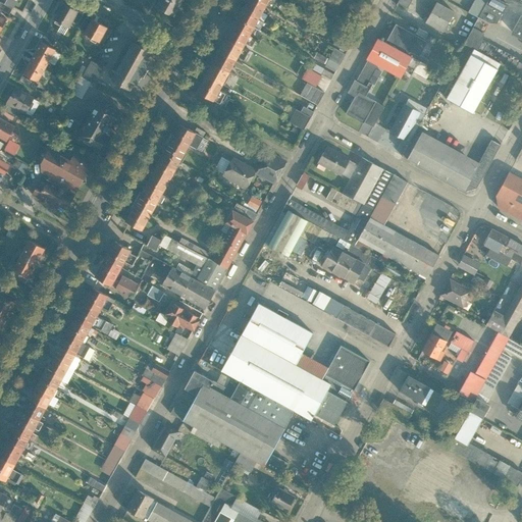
[(158,0),(156,5),(174,15),(183,0),(158,0)]
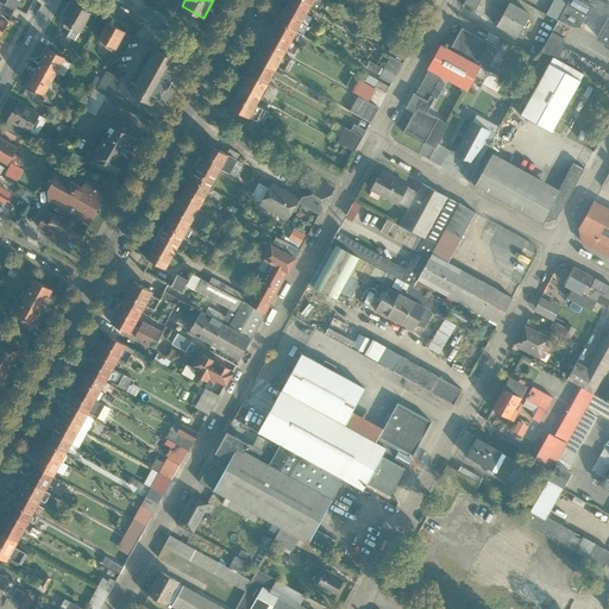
[(300,23),(309,6),(296,0),(286,0),(280,12),(300,23)]
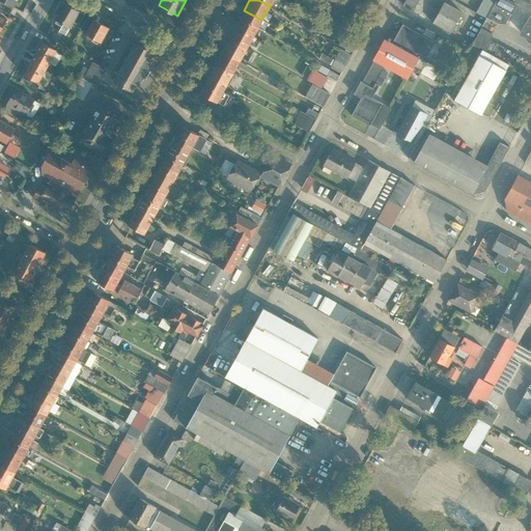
[(375,9),(380,0),(367,0),(365,4),(375,9)]
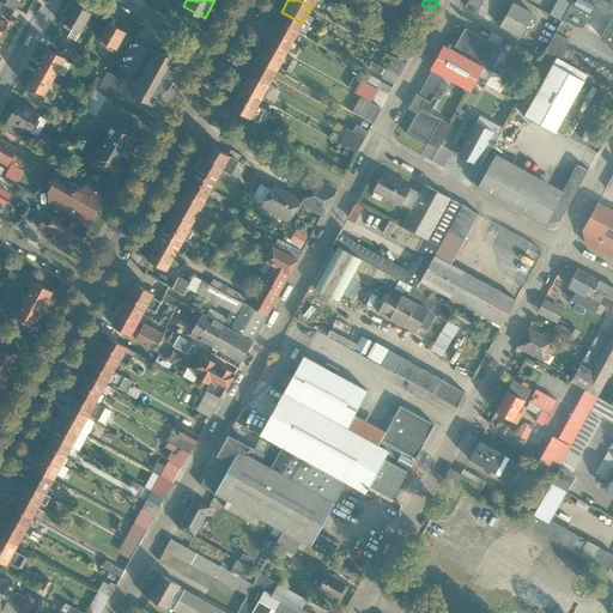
[(483,0),(468,0),(467,5),(478,11),(483,0)]
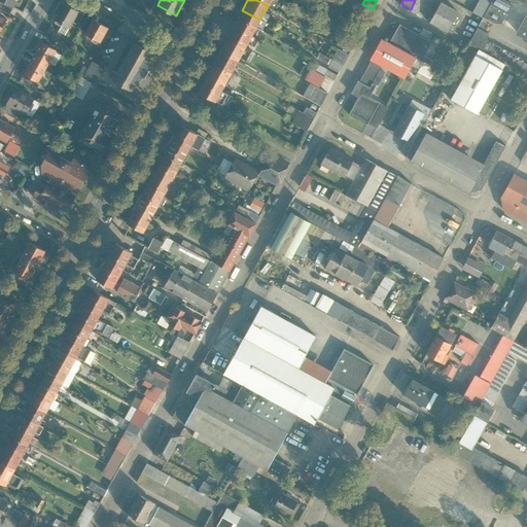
[(526,0),(493,0),(483,18),(467,46),(526,76),(526,60),(485,39),(494,24),(502,24),(516,0),(526,6),(526,0)]
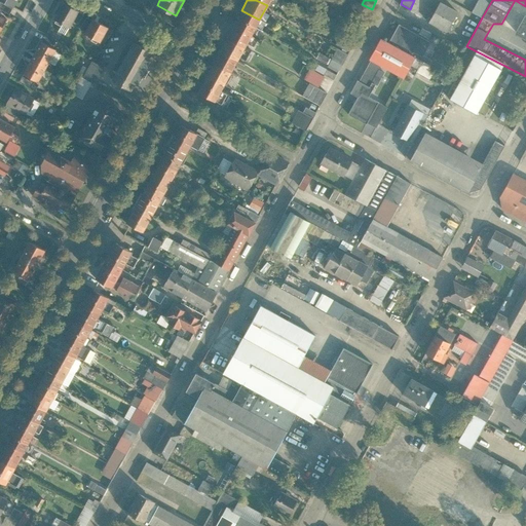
[(477,0),(472,12),(482,17),(492,0),(477,0)]
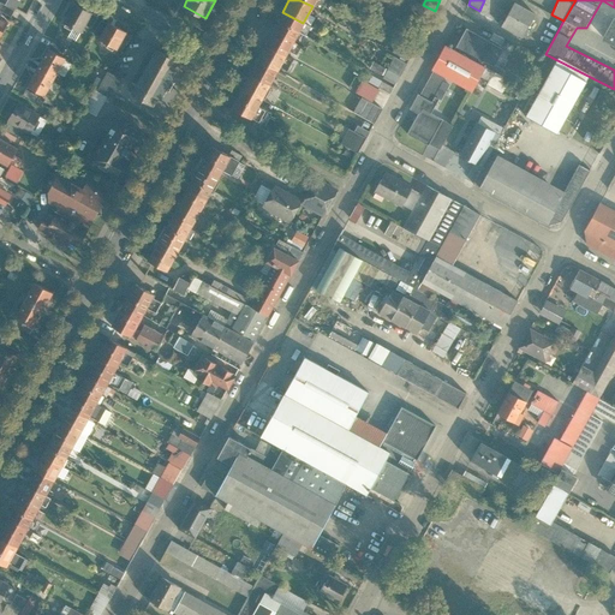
[(16,10),(0,1),(0,10),(11,16),(16,10)]
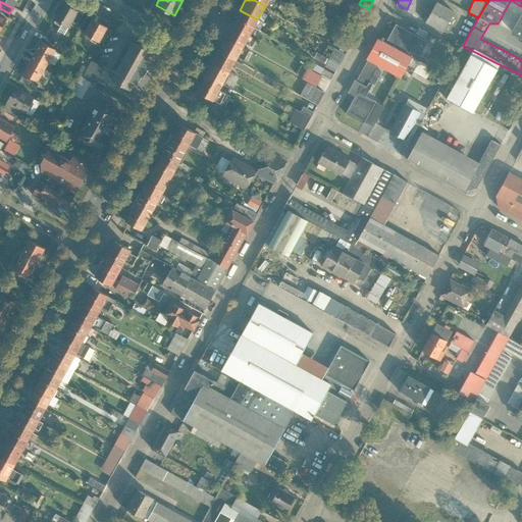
[(63,1),(53,18),(56,19),(55,22),(61,25),(58,30),(65,34),(72,20),(79,10),(63,1)]
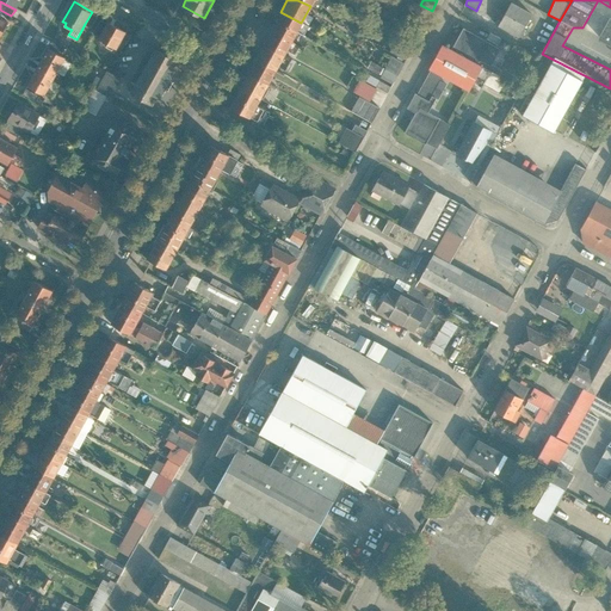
[(519,37),(532,13),(511,1),(498,25),(519,37)]
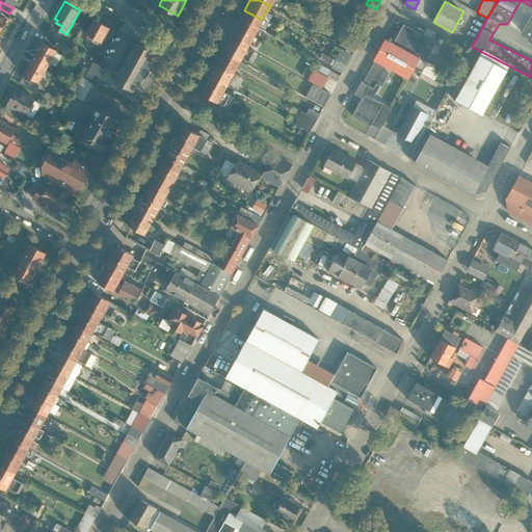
[(85,14),(80,10),(74,21),(80,24),(85,14)]
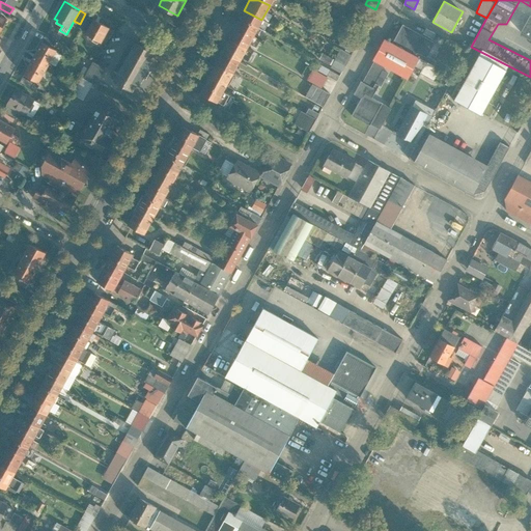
[(235,26),(252,35),(261,20),(244,10),(235,26)]
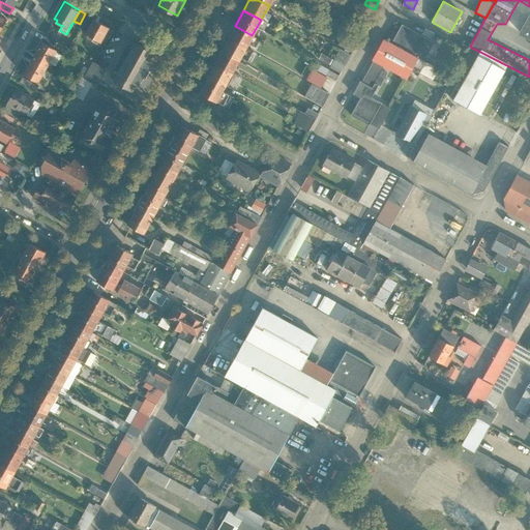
[(529,16),(520,35),(529,40),(529,16)]
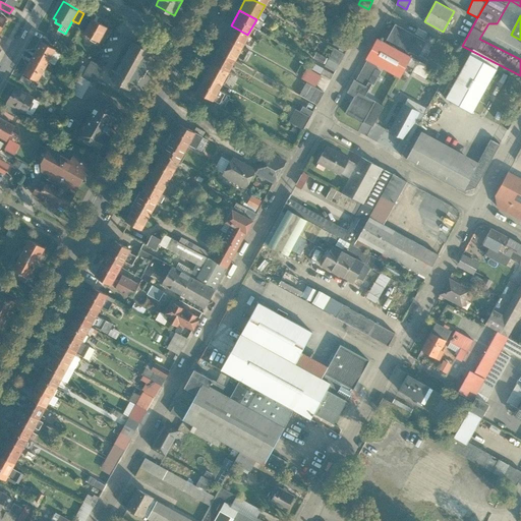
[(79,29),(85,32),(92,19),(87,17),(79,29)]
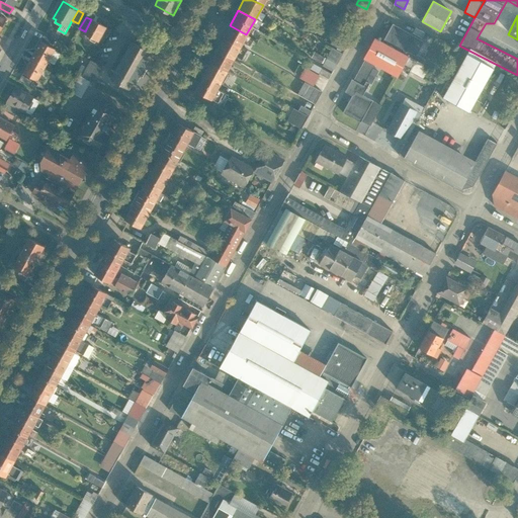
[(85,31),(84,32),(99,41),(107,26),(92,18),(91,19),(85,31)]
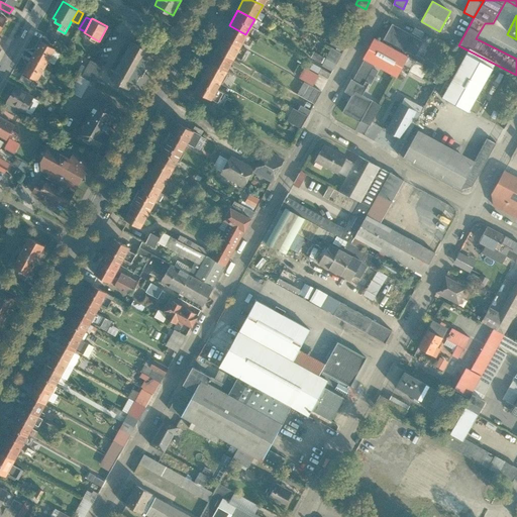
[(393,24),(383,41),(404,54),(414,35),(393,24)]
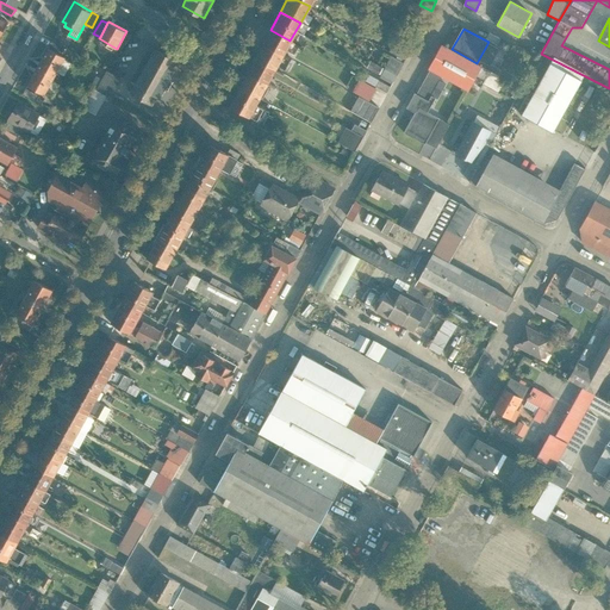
[(262,45),(282,55),(290,41),(271,30),(262,45)]
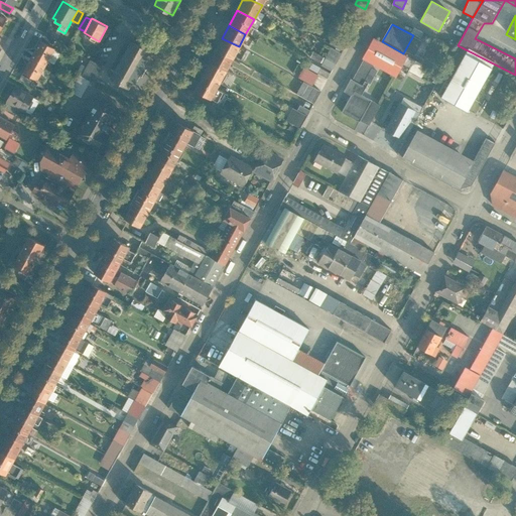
[(423,32),(414,27),(411,33),(420,38),(423,32)]
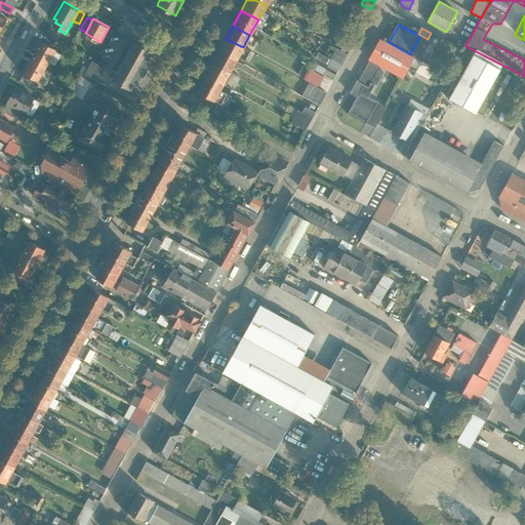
[(349,51),(355,40),(342,33),(336,44),(349,51)]
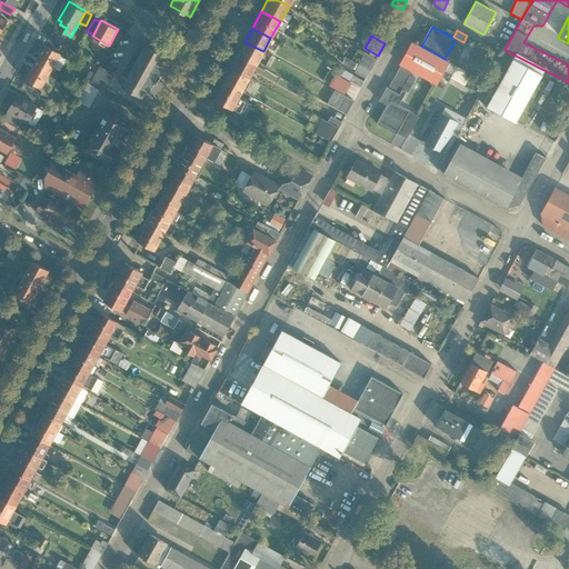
[(61,43),(50,37),(47,43),(58,49),(61,43)]
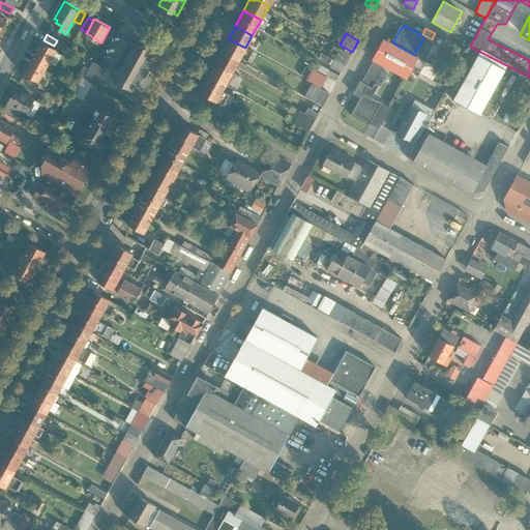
[(221,52),(238,61),(245,48),(228,39),(221,52)]
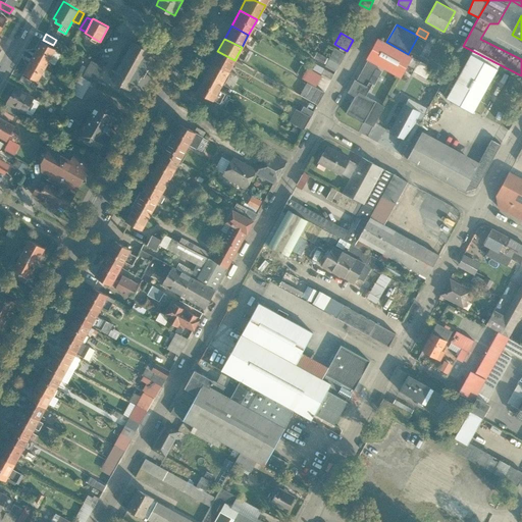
[(379,39),(367,60),(382,67),(401,77),(412,56),(408,54),(386,42),(379,39)]
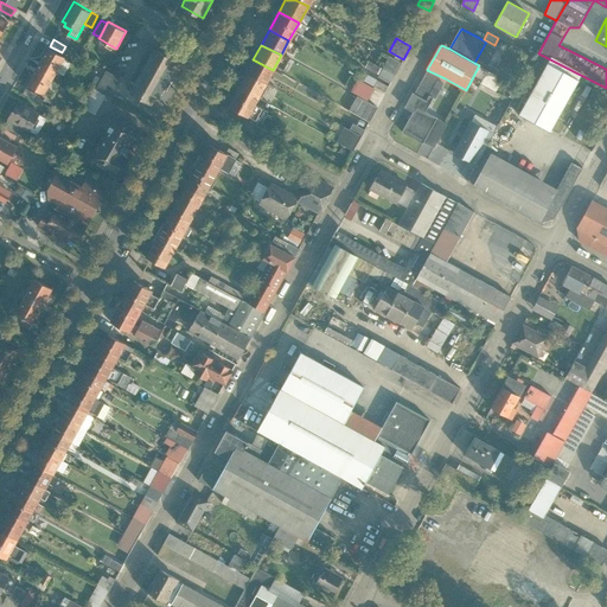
[(178,59),(154,46),(138,80),(164,94),(177,70),(173,68),(178,59)]
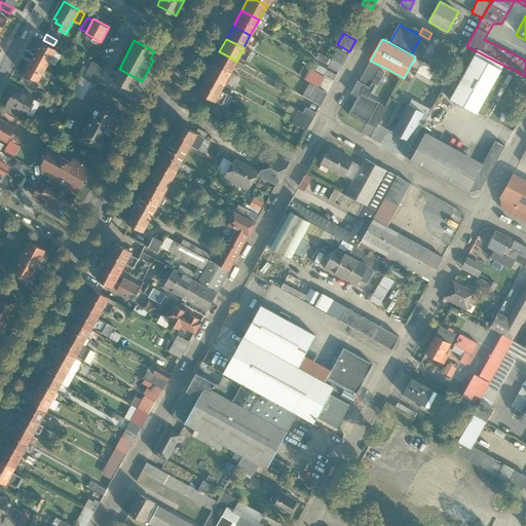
[(32,59),(47,66),(55,50),(40,42),(32,59)]
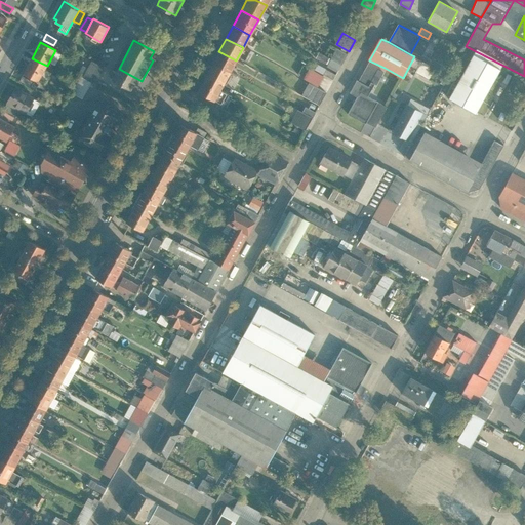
[(337,70),(347,54),(336,49),(328,65),(337,70)]
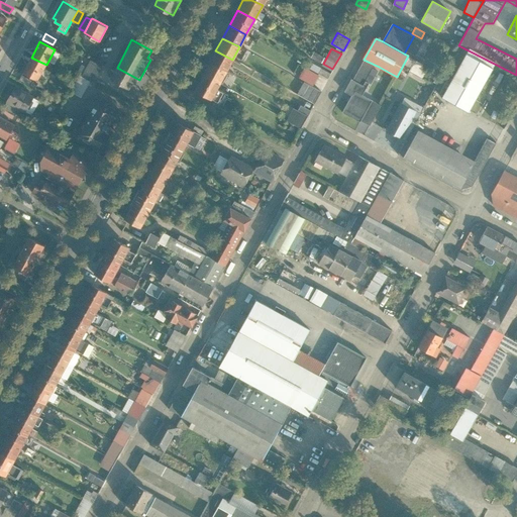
[(215,50),(209,62),(226,72),(232,60),(215,50)]
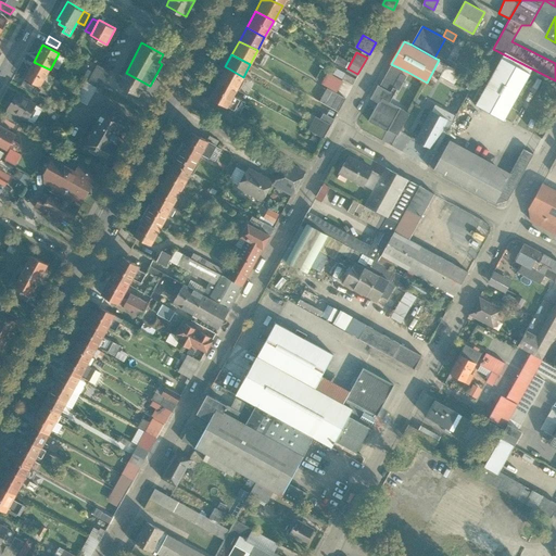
[(50,70),(34,62),(25,78),(41,87),(50,70)]
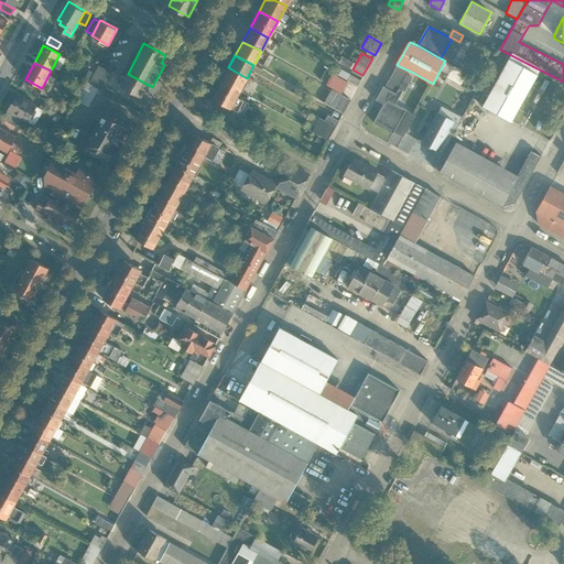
[(446,75),(461,85),(467,73),(453,64),(446,75)]
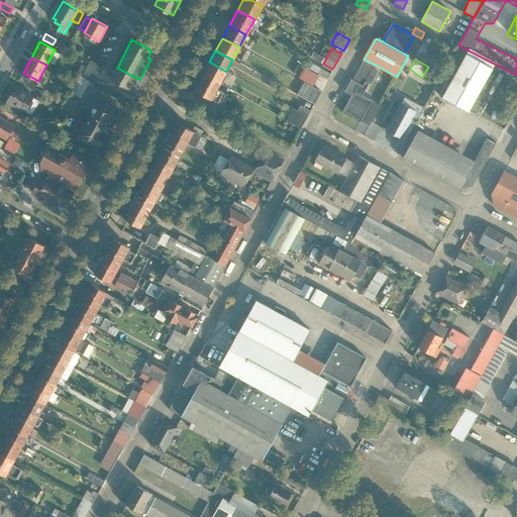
[(94,83),(103,67),(91,60),(82,76),(94,83)]
